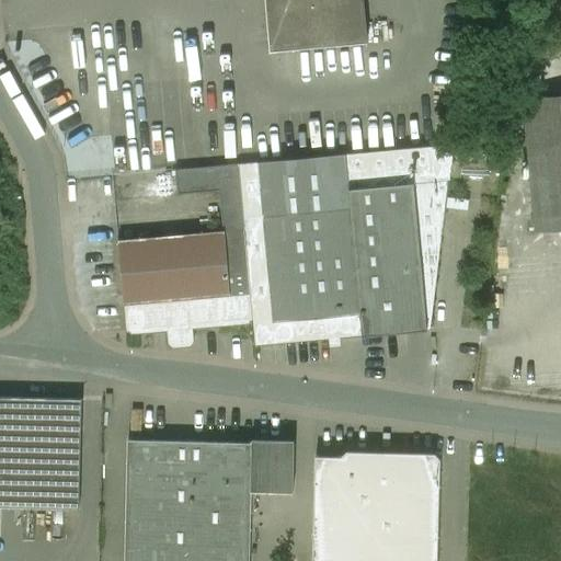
[(266,0),(272,52),(368,43),(364,0),(266,0)]
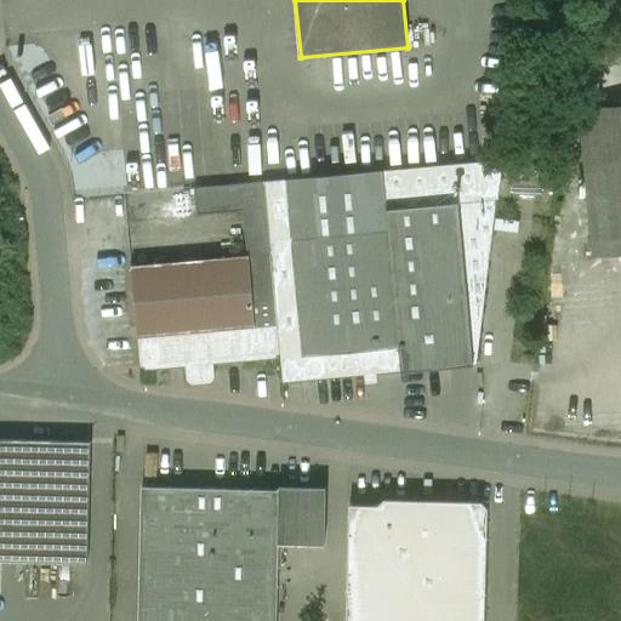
[(620,252),(620,102),(586,106),(596,254),(620,252)]
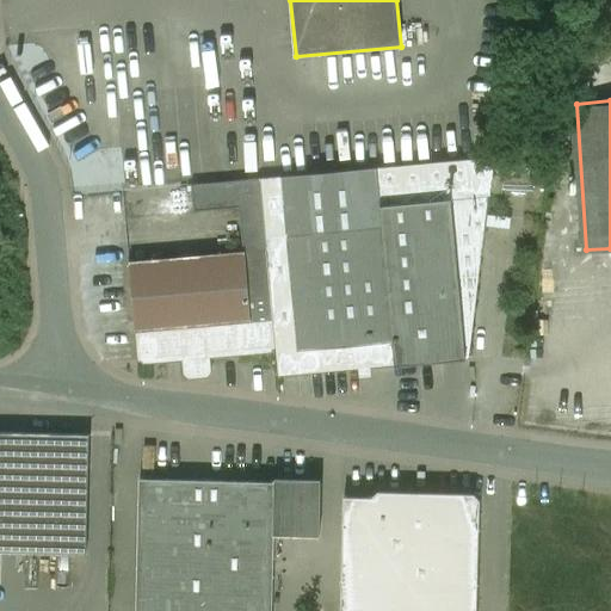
[(493,158),(377,168),(383,228),(395,366),(469,359),(488,197),(491,197),(495,158),(493,158)]
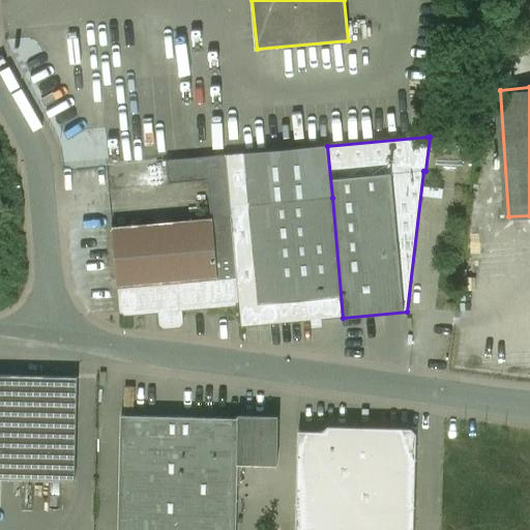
[(327,146),(226,155),(231,206),(332,198),(327,146)]
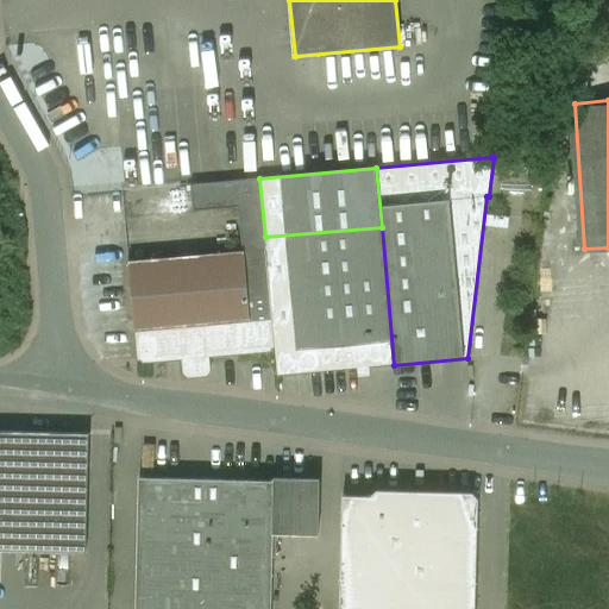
[(259,179),(192,184),(193,212),(239,208),(243,251),(265,250),(265,237),(259,179)]
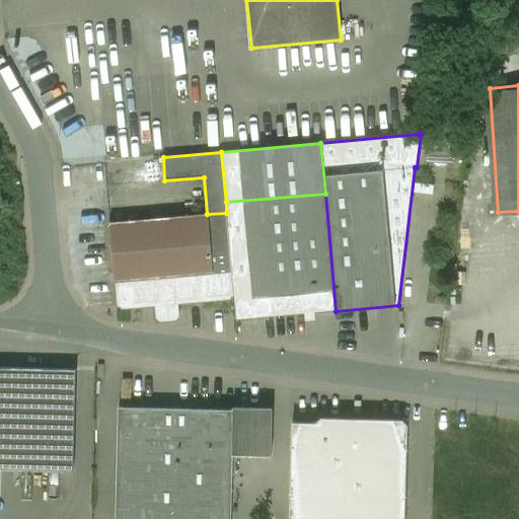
[(325,194),(226,202),(226,213),(234,296),(236,320),(336,311),(325,194)]
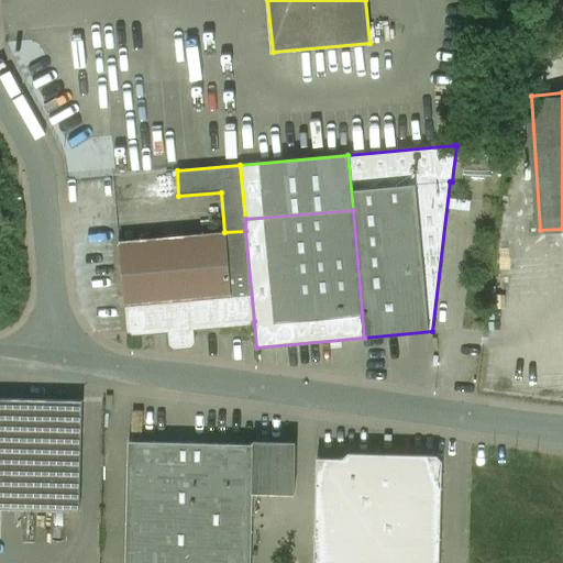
[(224,232),(119,242),(128,333),(254,321),(245,231),(224,232)]
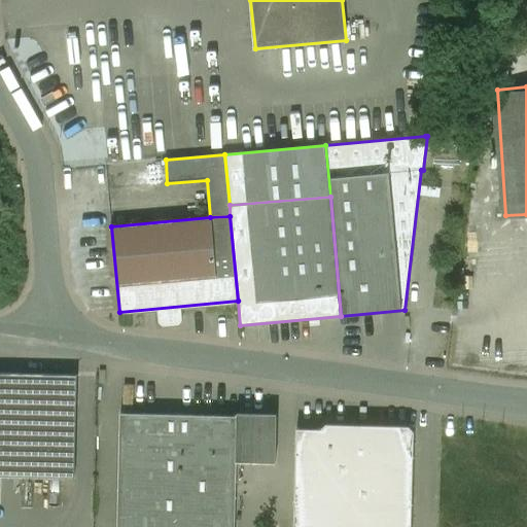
[(77,377),(0,374),(0,477),(75,479),(77,377)]
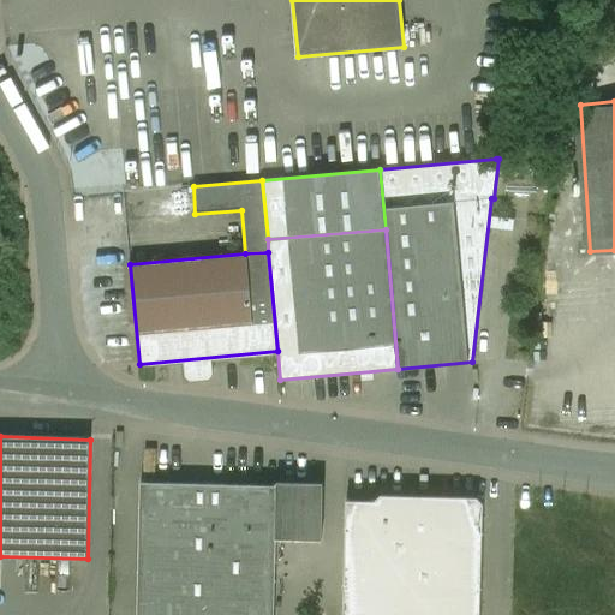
[(276,487),(142,483),(137,614),(274,614),(276,539),(322,541),(323,484),(276,483),(276,487)]
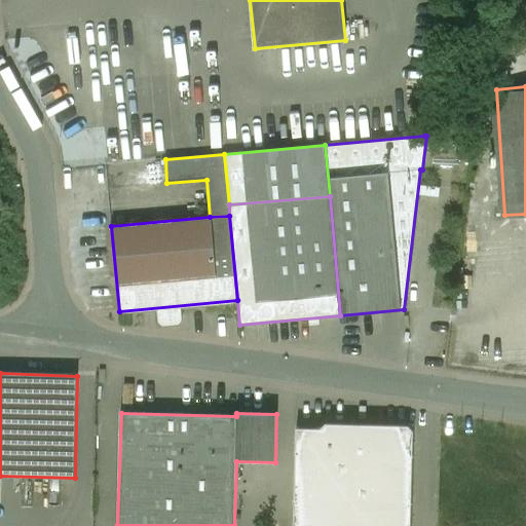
[(410,525),(413,431),(297,428),(294,525),(410,525)]
